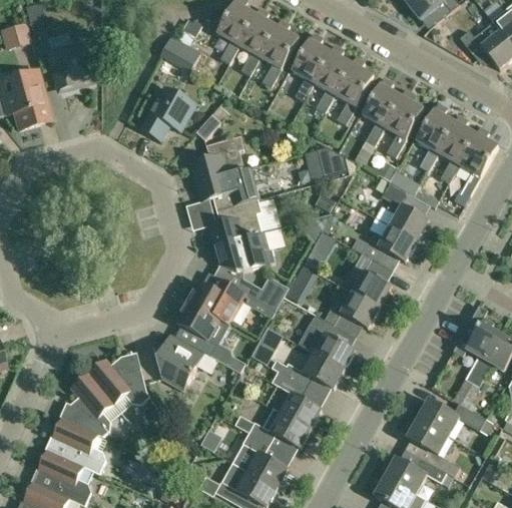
[(238,45),(256,13),(243,6),(247,0),(235,0),(234,2),(234,1),(217,33),(229,40),(220,58),(228,63),(238,45)]
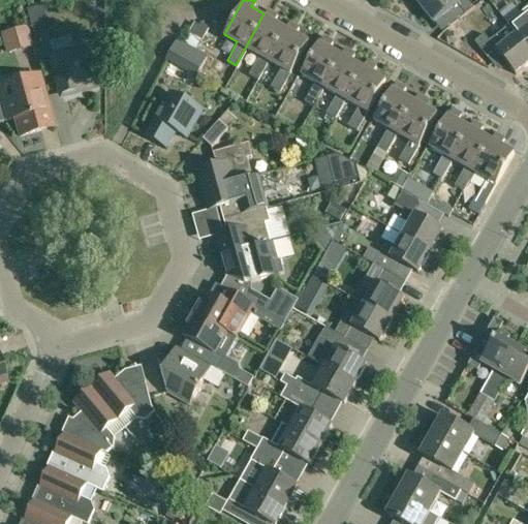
[(417,0),(433,20),(457,1),(464,10),(473,3),(470,0),(417,0)]
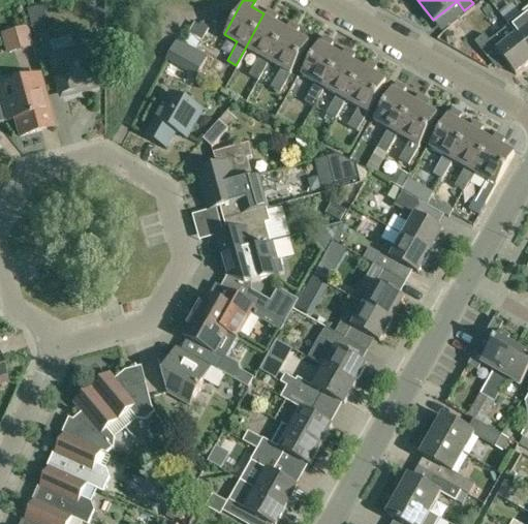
[(24,5),(32,34),(48,29),(40,1),(24,5)]
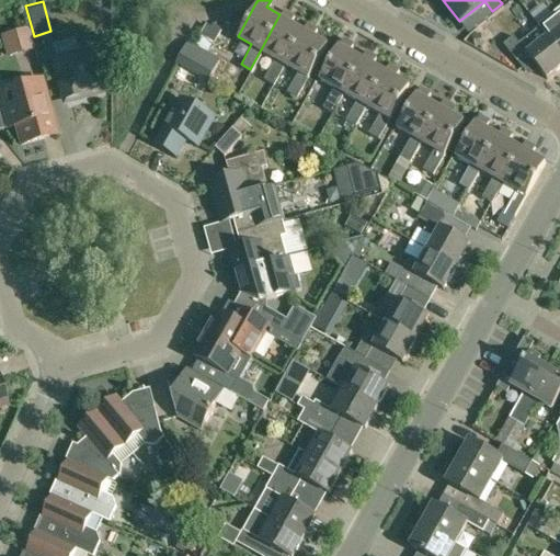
[(559,6),(538,23),(559,50),(559,6)]
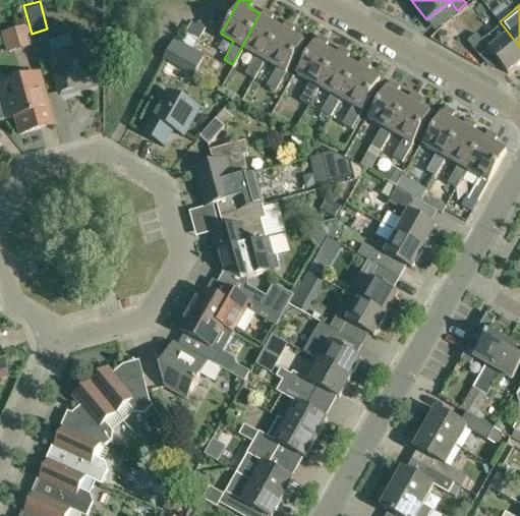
[(260,13),(242,46),(254,53),(244,70),(246,71),(243,76),(250,80),(252,75),(253,75),(264,58),(281,25),(269,18),(273,12),(264,7),(260,13)]
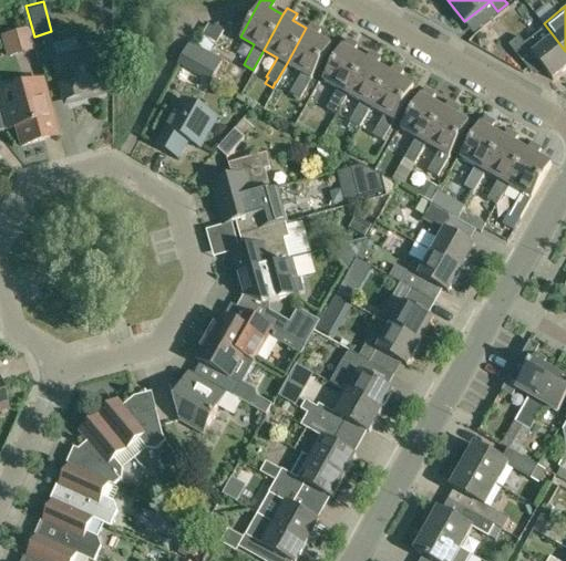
[(306,28),(287,63),(300,70),(289,90),(299,95),(310,75),(330,41),(316,33),(320,26),(310,20),(306,28)]
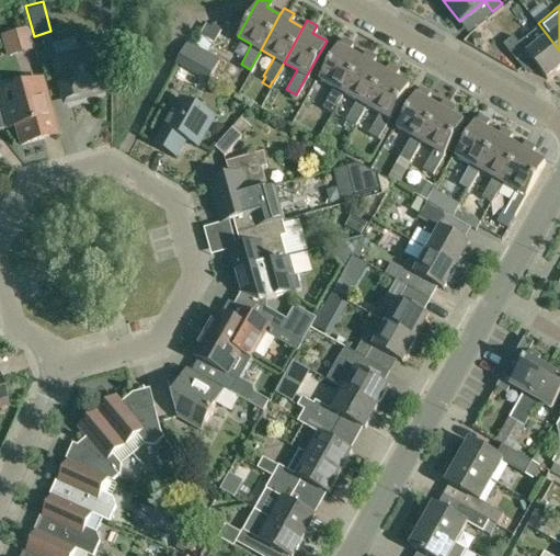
[(559,63),(559,50),(538,23),(518,40),(513,33),(502,41),(515,57),(525,49),(546,75),(559,63)]
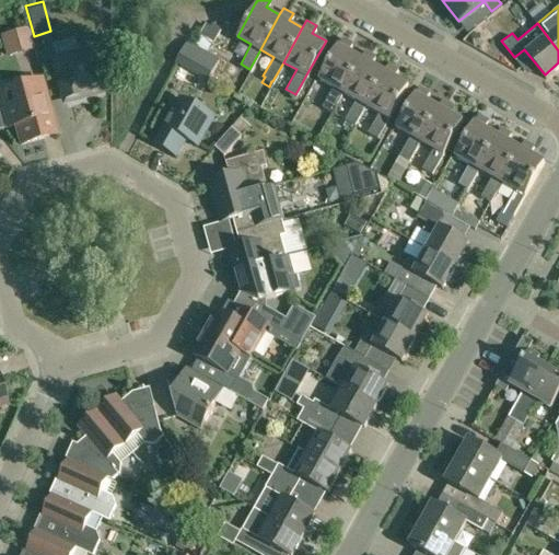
[(32,44),(26,25),(1,32),(6,50),(32,44)]
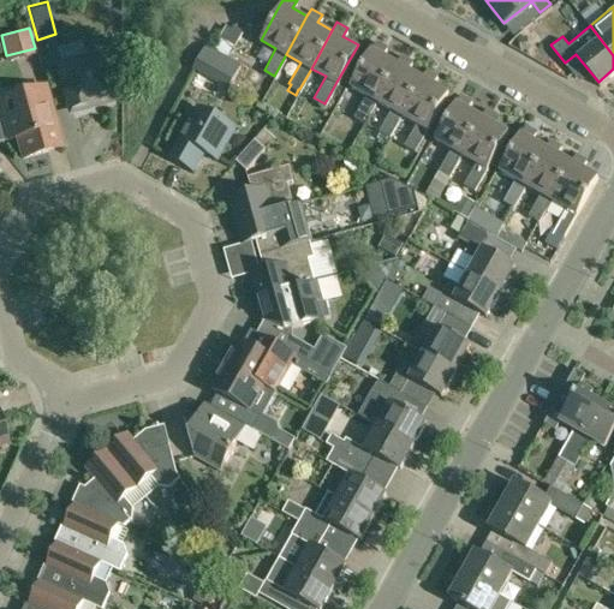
[(530,45),(528,31),(517,34),(519,47),(530,45)]
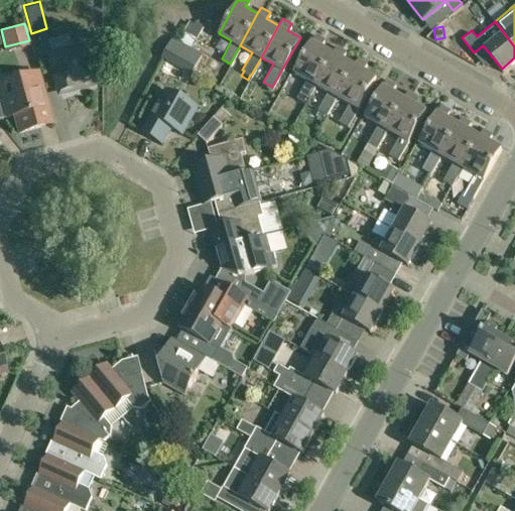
[(315,83),(333,51),(320,44),(325,37),(315,32),(311,39),(293,71),(306,78),(296,96),(305,101),(315,83)]
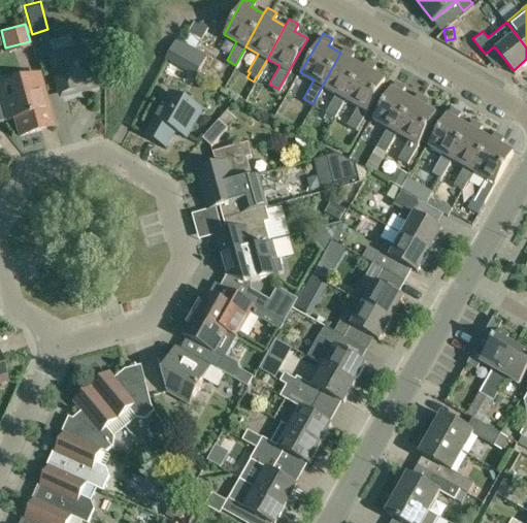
[(165,55),(196,71),(205,54),(183,40),(175,36),(166,53),(165,55)]
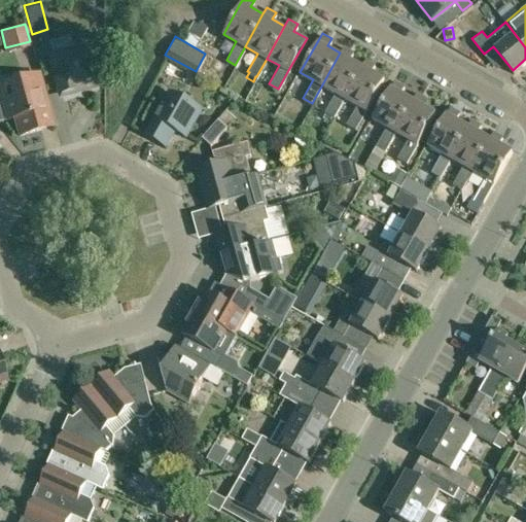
[(60,91),(96,80),(89,57),(93,55),(89,39),(73,44),(74,47),(50,55),(60,91)]
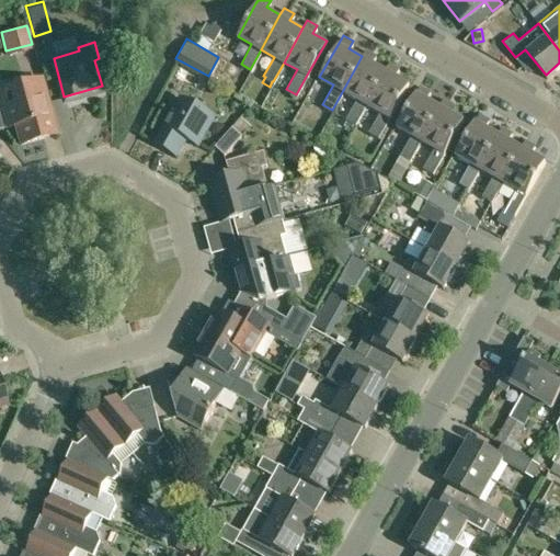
[(362,56),(343,90),(356,98),(345,117),(355,123),(366,103),(385,68),(372,61),(375,54),(366,48),(362,56)]
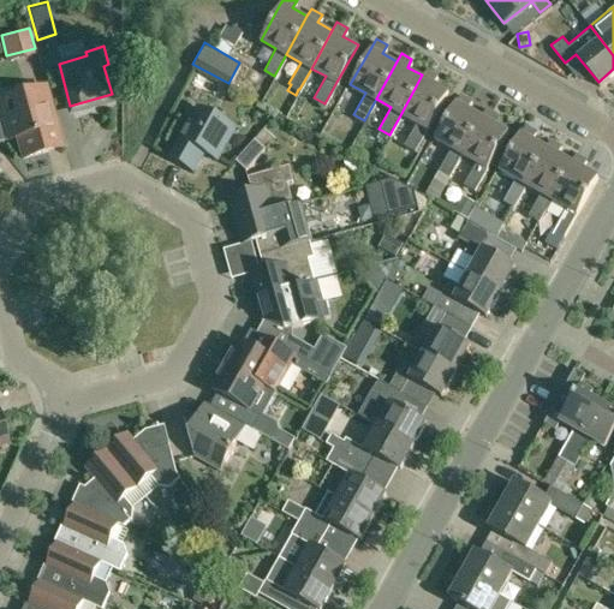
[(427,67),(422,75),(401,113),(416,121),(404,142),(415,148),(427,127),(447,90),(433,81),(436,73),(427,67)]
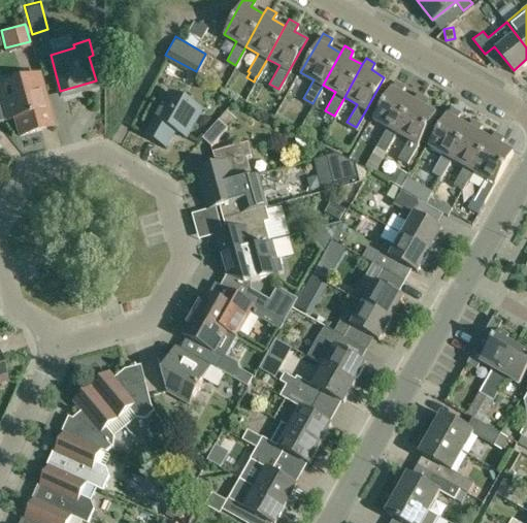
[(52,123),(37,70),(0,80),(0,97),(5,116),(9,115),(12,116),(14,118),(19,132),(52,123)]
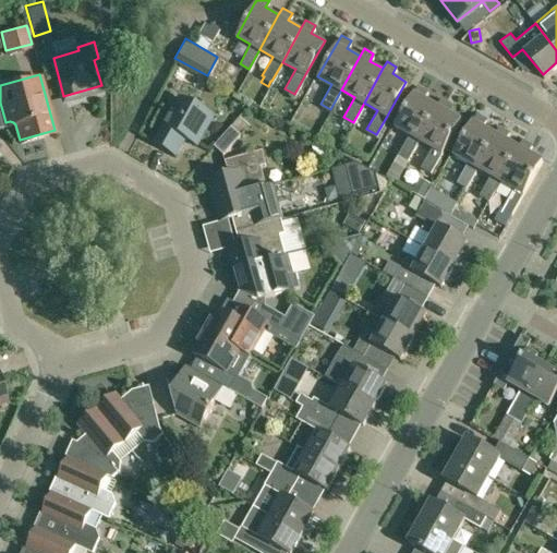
[(419,139),(436,104),(423,96),(427,89),(418,84),(414,91),(413,91),(395,124),(409,132),(394,160),(389,168),(397,173),(404,158),(406,156),(408,157),(419,139)]
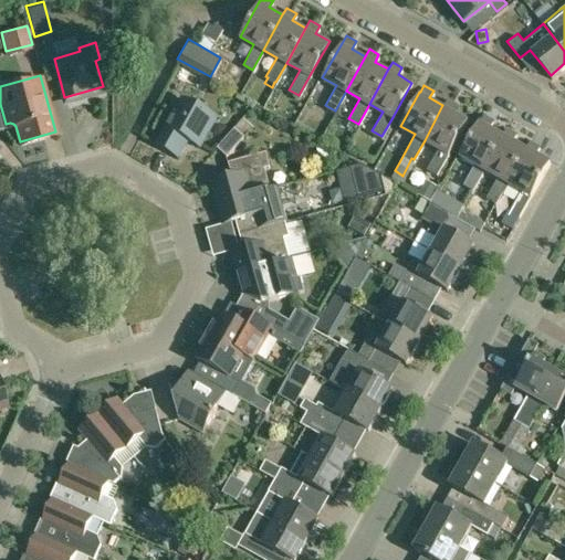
[(181,95),(156,141),(176,152),(186,136),(198,143),(215,114),(181,95)]
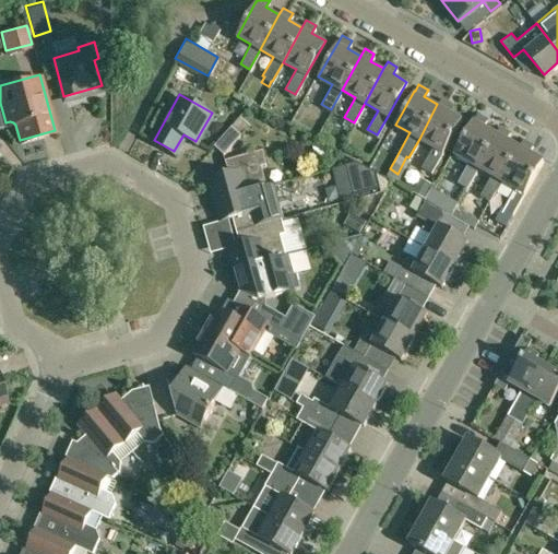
[(441,96),(437,104),(419,139),(432,145),(420,165),(430,171),(441,151),(442,151),(461,117),(447,109),(451,102),(441,96)]
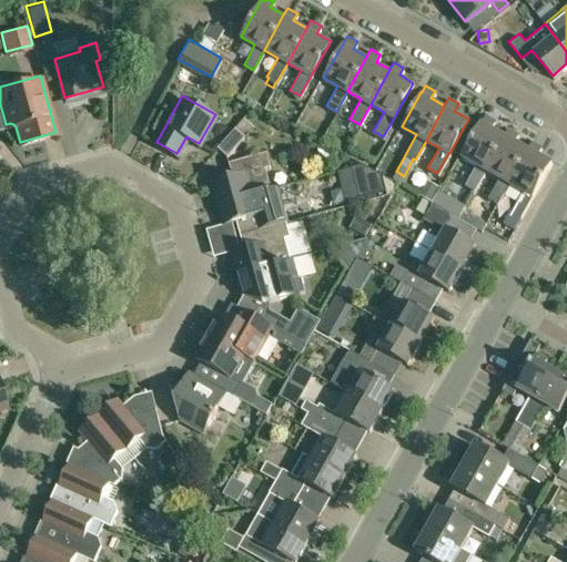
[(485,169),(504,134),(490,126),(495,119),(485,113),(481,121),(462,155),(475,163),(464,183),(474,188),(485,169)]
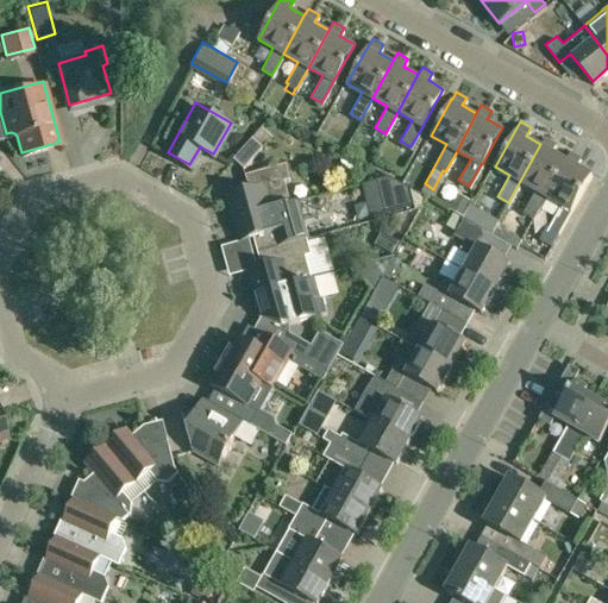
[(262,124),(251,134),(232,156),(243,165),(262,144),(271,133),(262,124)]
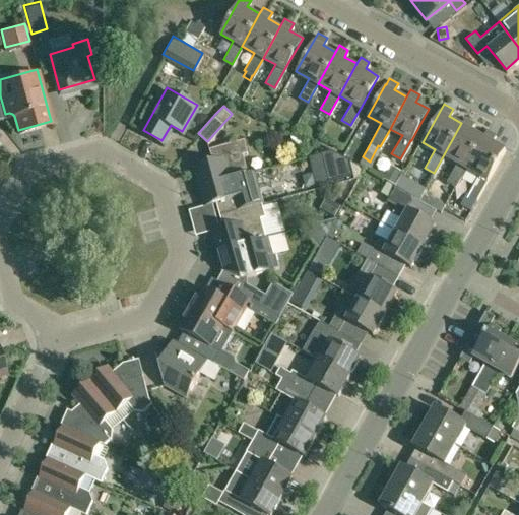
[(461,123),(444,154),(456,162),(446,180),(455,185),(465,167),(482,135),(470,128),(474,121),(465,116),(461,123)]
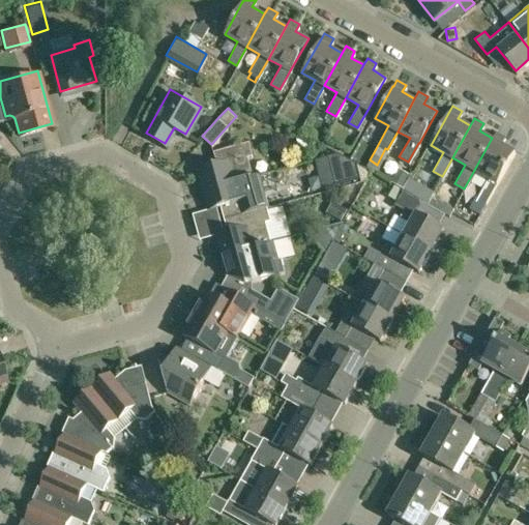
[(496,130),(492,138),(474,170),(487,177),(476,196),(486,201),(496,182),(515,150),(501,142),(505,136),(496,130)]
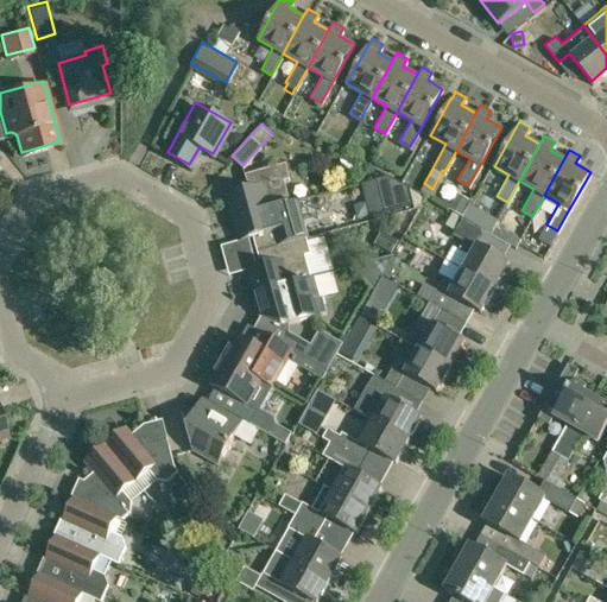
[(233,215),(290,198),(283,177),(289,176),(285,160),(244,171),(248,185),(226,192),(233,215)]
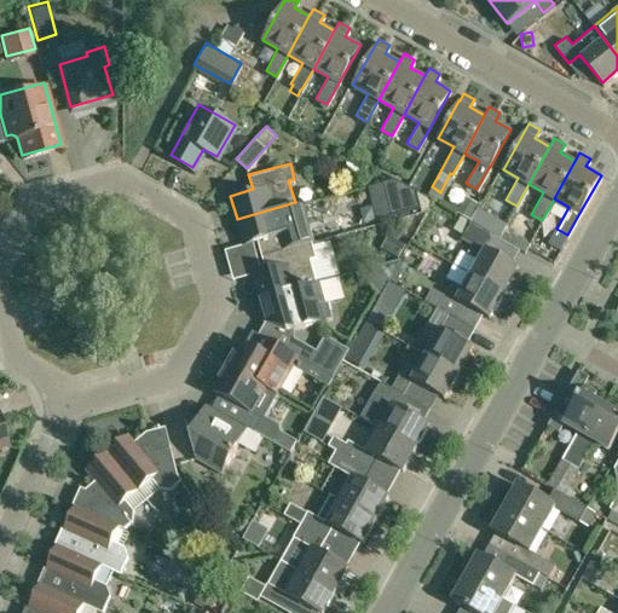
[(409,184),(404,181),(406,192),(386,197),(390,212),(410,206),(420,204),(415,188),(409,184)]
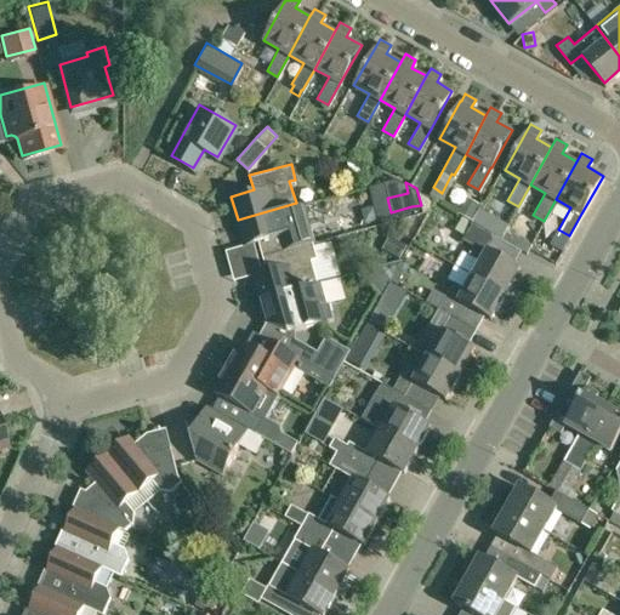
[(302,225),(296,203),(238,220),(244,243),(257,239),(261,254),(312,240),(307,223),(302,225)]
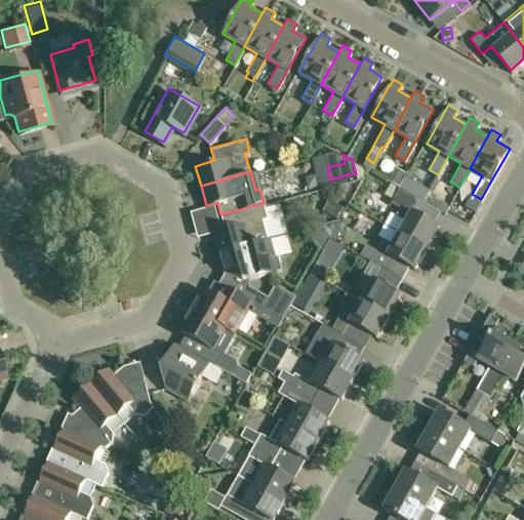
[(399,230),(427,245),(439,224),(411,207),(418,196),(391,181),(385,192),(392,196),(390,200),(399,206),(396,212),(405,217),(399,230)]
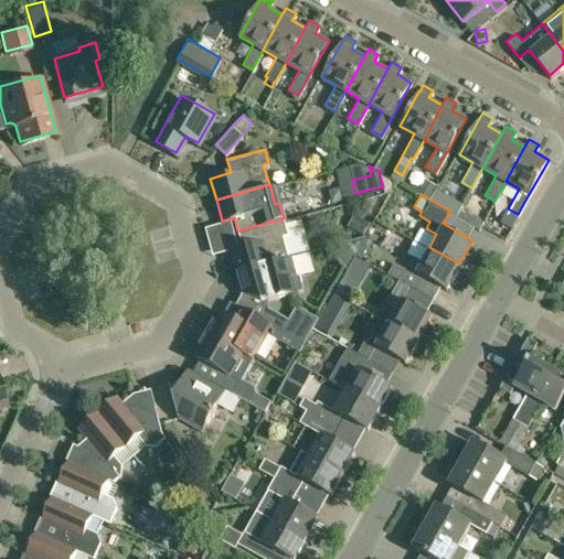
[(479,227),(483,219),(461,206),(456,214),(479,227)]
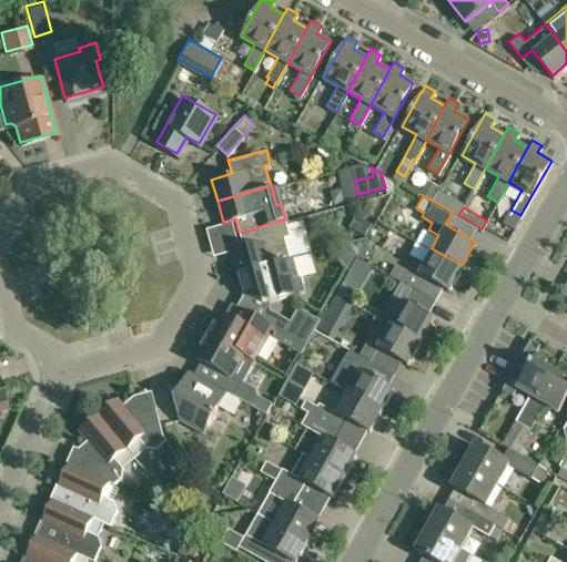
[(372,222),(356,213),(350,224),(365,233),(372,222)]
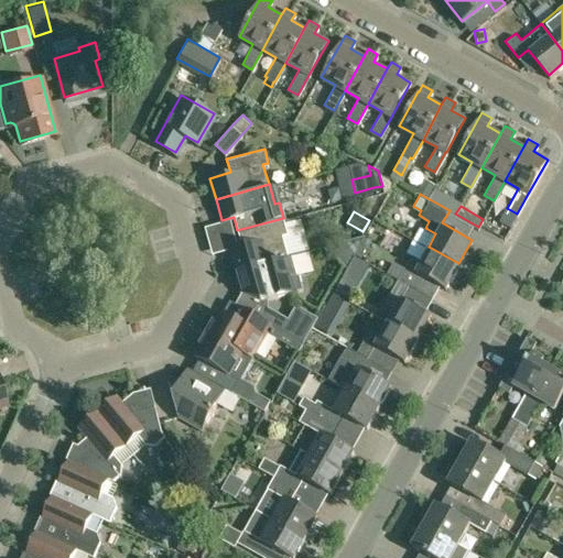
[(283,218),(237,230),(241,243),(229,247),(235,269),(288,253),(282,233),(288,232),(283,218)]
